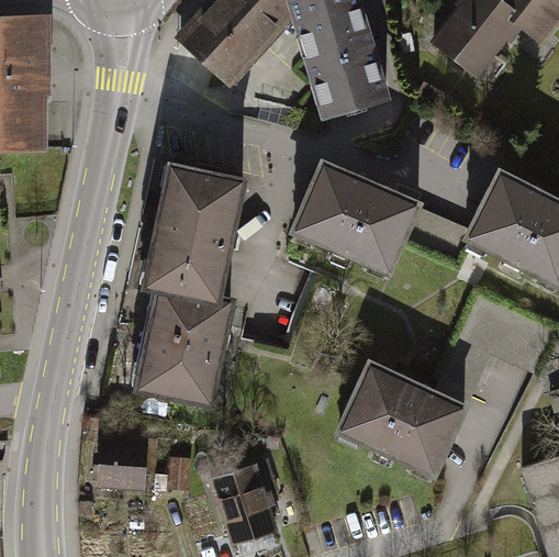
[(223,0),(183,44),(232,87),(297,15),(292,0),(223,0)]
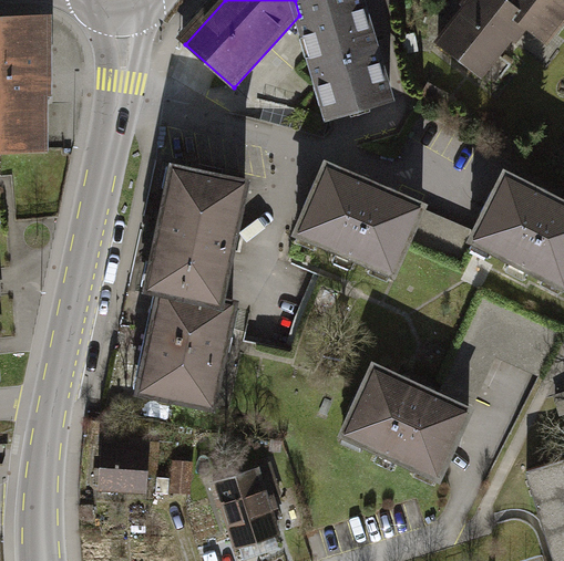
[(296,0),(332,122),(393,104),(362,0),(296,0)]
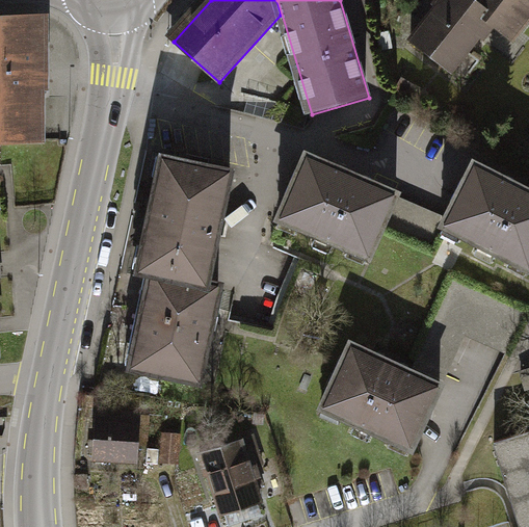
[(405,37),(449,74),(491,24),(512,43),(528,22),(528,0),(424,0),(421,4),(428,10),(405,37)]
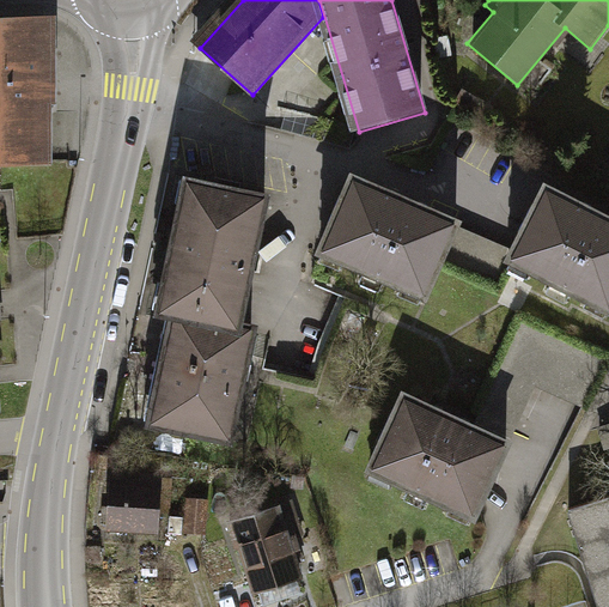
[(0,171),(49,171),(48,36),(0,36),(0,171)]
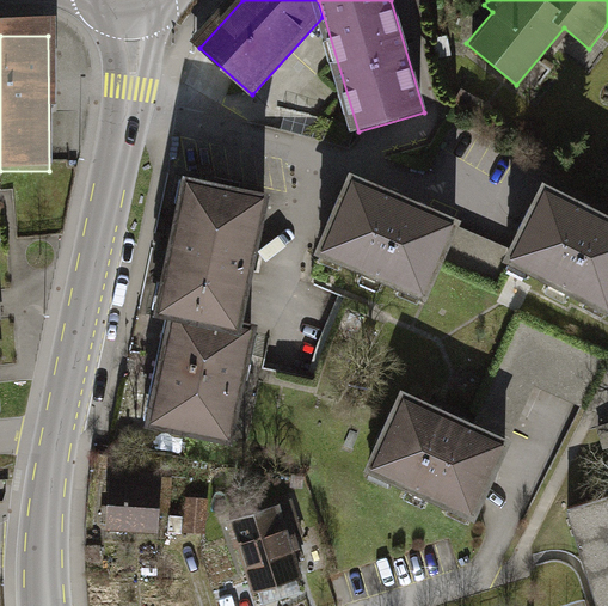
[(275,188),(190,169),(159,306),(176,310),(244,325),(246,316),(275,188)]
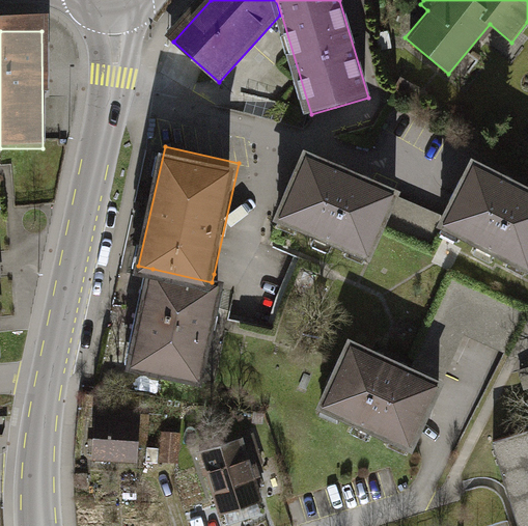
[(367,261),(399,190),(305,148),(274,220),(367,261)]
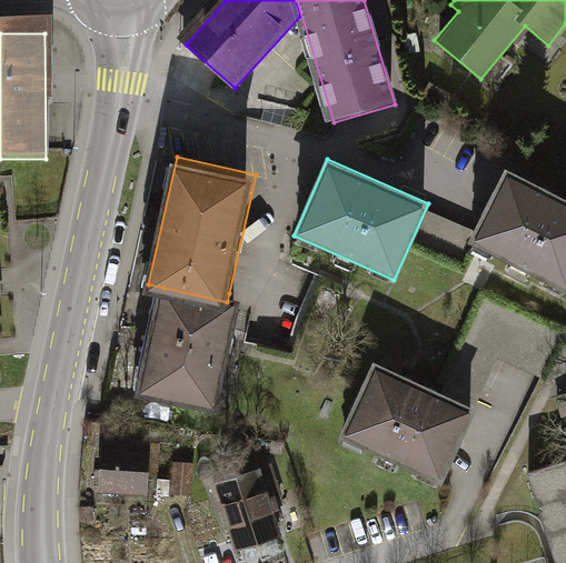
[(565,293),(565,199),(505,169),(467,243),(565,293)]
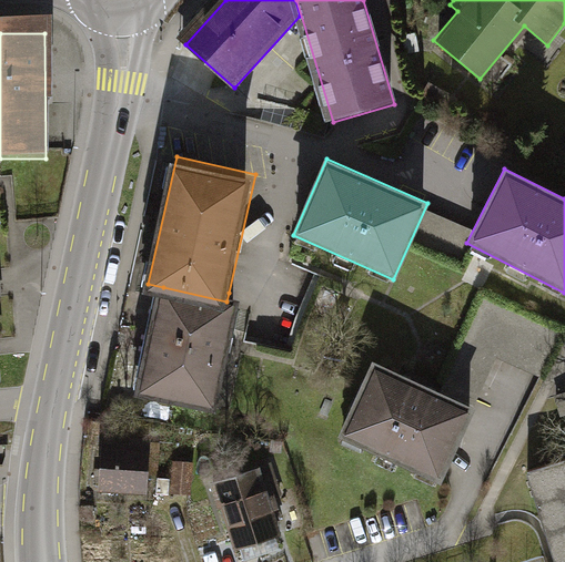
[(140,394),(220,410),(244,296),(229,293),(226,302),(163,287),(140,394)]
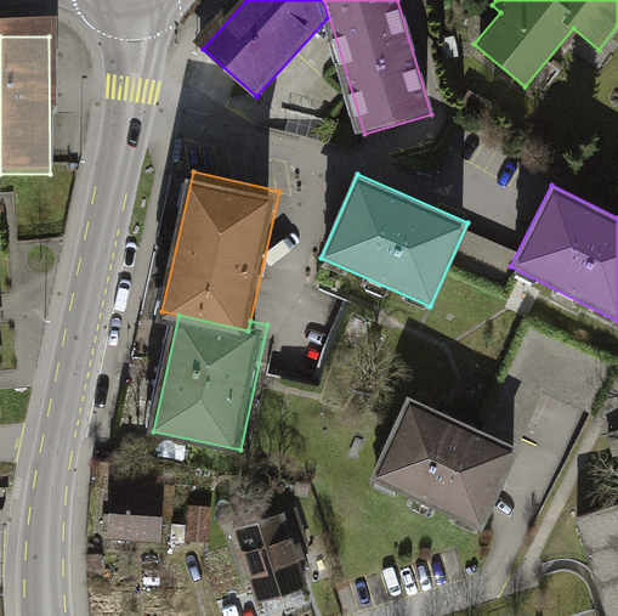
[(480,529),(516,446),(406,397),(369,480),(480,529)]
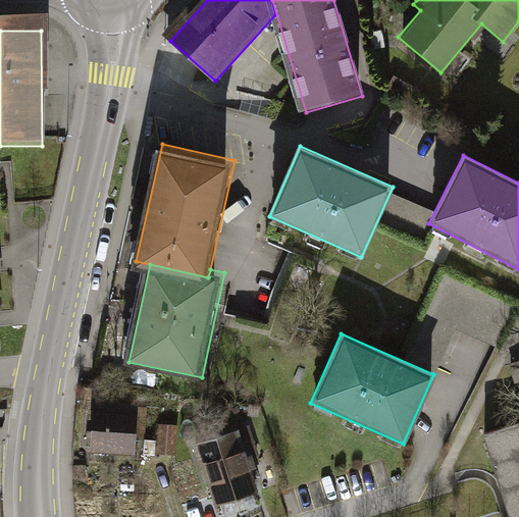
[(88,453),(134,456),(139,401),(119,400),(118,406),(92,404),(88,453)]
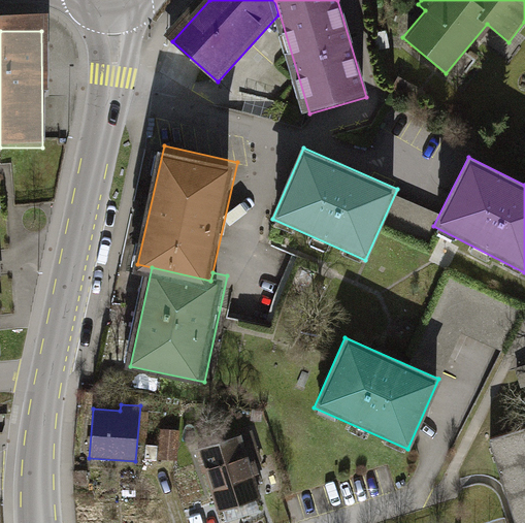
[(524,426),(488,438),(512,516),(514,522),(524,522),(524,426)]
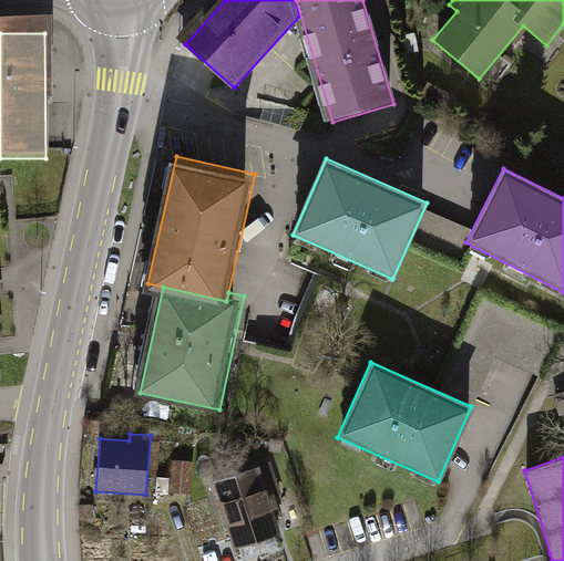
[(233,549),(278,536),(256,466),(211,480),(233,549)]
